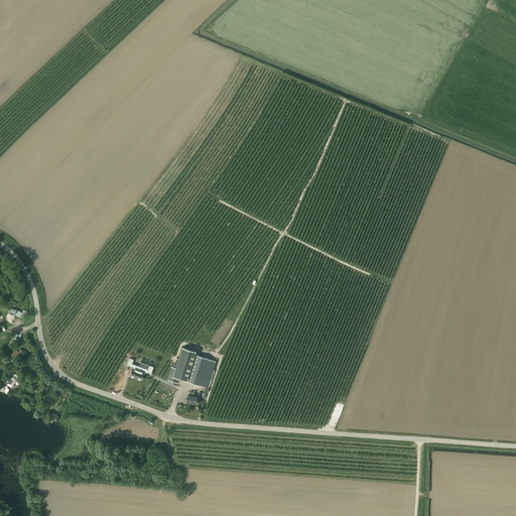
[(16,310),(11,307),(8,312),(14,315),(23,319),(24,318),(25,314),(27,311),(23,310),(22,312),(16,310)]
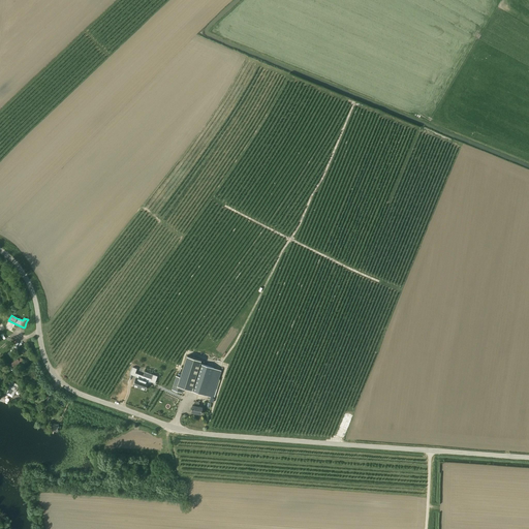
[(182,387),(191,391),(211,397),(213,398),(222,370),(200,364),(201,361),(187,355),(180,377),(177,385),(182,387)]
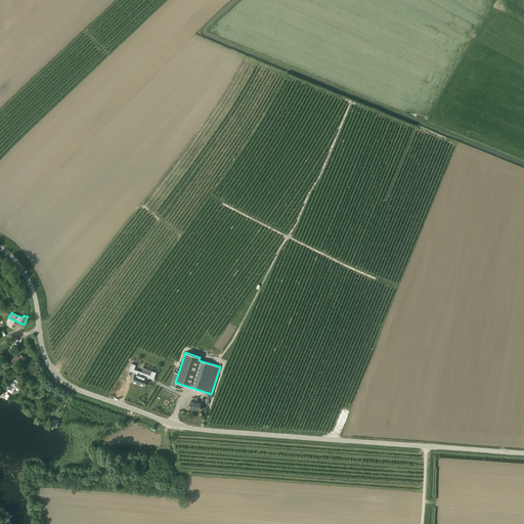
[(17,356),(9,360),(12,365),(20,360),(17,356)]
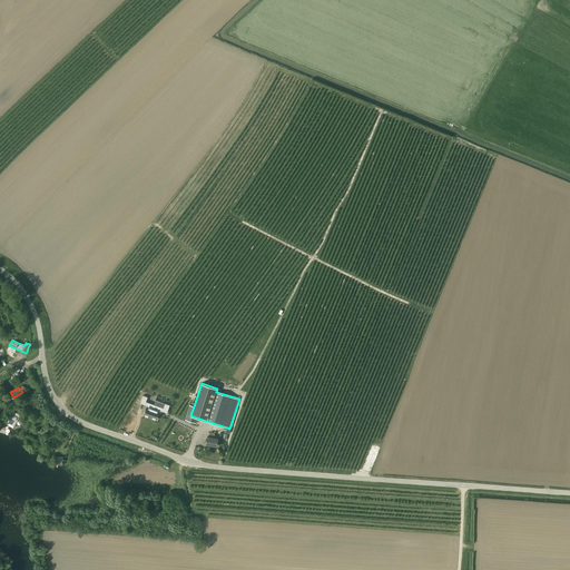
[(148,397),(143,395),(140,403),(147,406),(144,415),(157,420),(159,412),(159,411),(167,413),(169,405),(165,403),(164,409),(146,402),(148,397)]
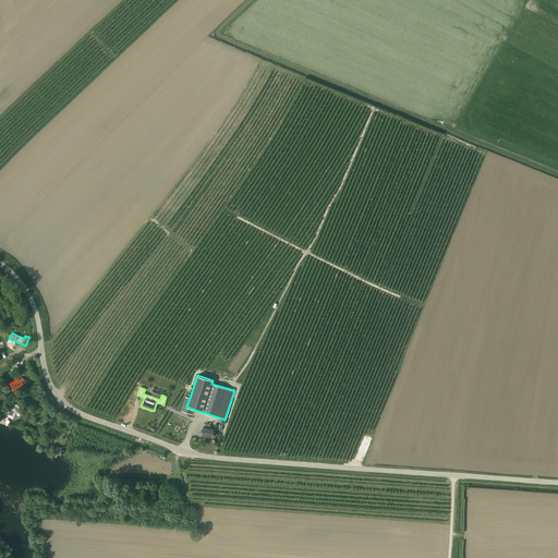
[(186,407),(190,398),(184,396),(180,411),(190,414),(192,409),(186,407)]
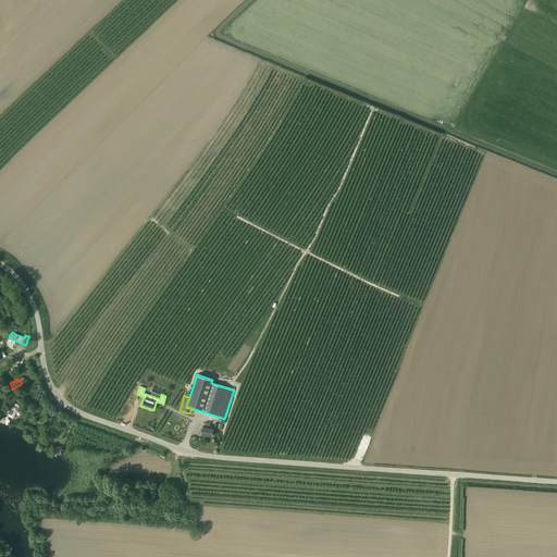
[(13,416),(17,408),(12,405),(8,413),(13,416)]
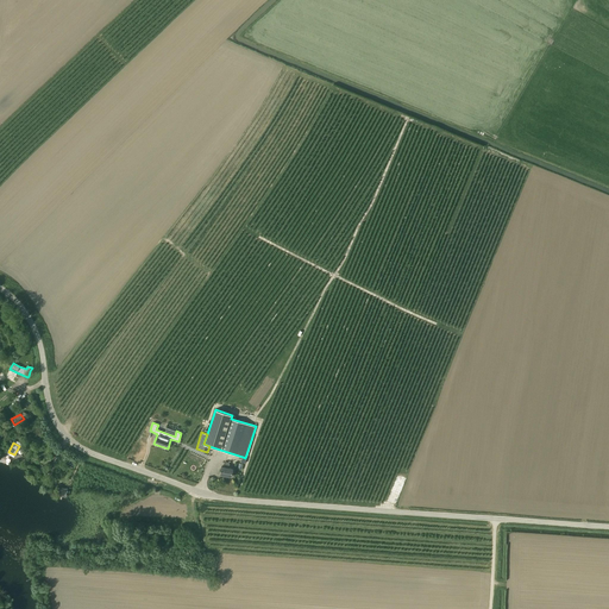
[(224,466),(221,466),(220,475),(232,477),(233,469),(228,468),(230,463),(225,462),(224,466)]
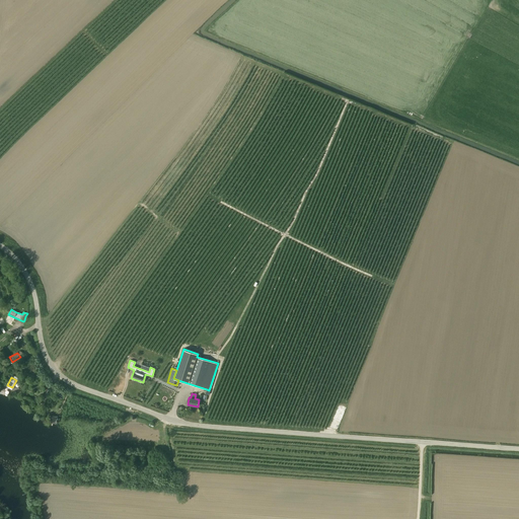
[(58,417),(52,415),(50,423),(56,424),(58,417)]
